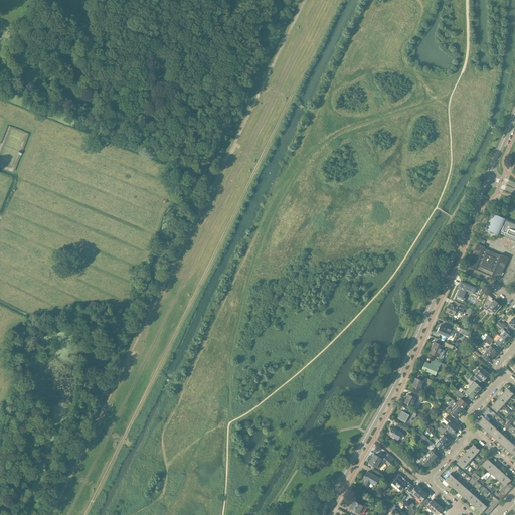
[(514,223),(506,219),(500,216),(498,216),(497,215),(491,212),(488,218),(484,228),(497,234),(499,235),(514,241),(514,223)]
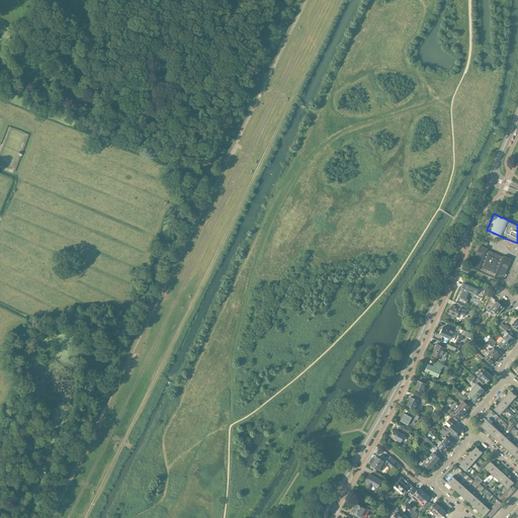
[(502,281),(512,259),(504,256),(503,258),(500,256),(490,251),(490,252),(487,251),(488,249),(486,248),(480,245),(470,267),(478,270),(480,267),(496,274),(494,277),(502,281)]
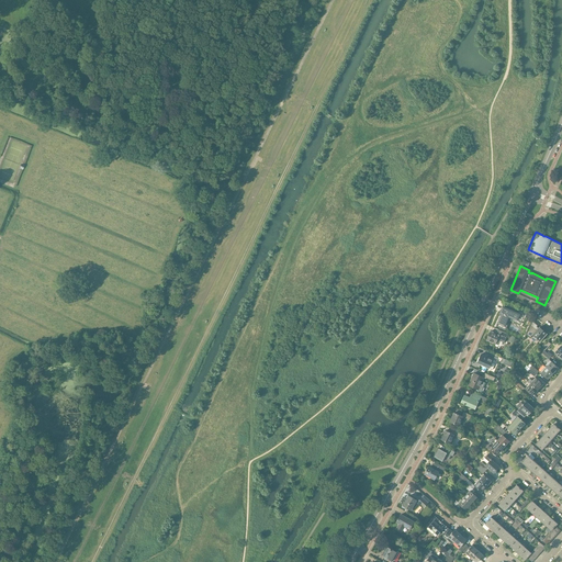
[(498,322),(497,324),(504,326),(506,323),(508,316),(517,321),(520,314),(516,313),(517,310),(507,305),(506,308),(505,307),(503,312),(501,311),(499,313),(499,314),(498,315),(501,315),(498,322)]
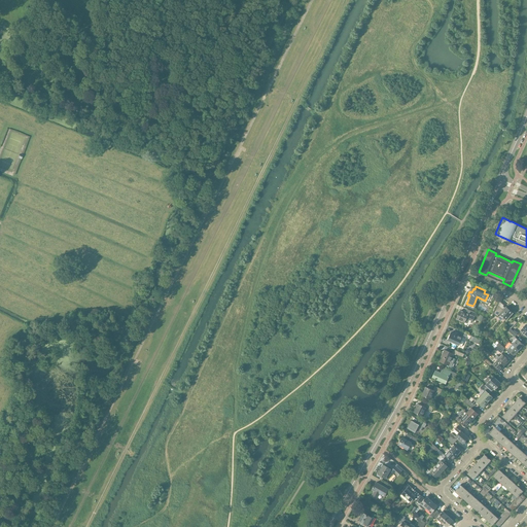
[(513,313),(505,307),(503,309),(502,308),(503,306),(499,302),(493,314),(497,317),(499,314),(506,320),(513,313)]
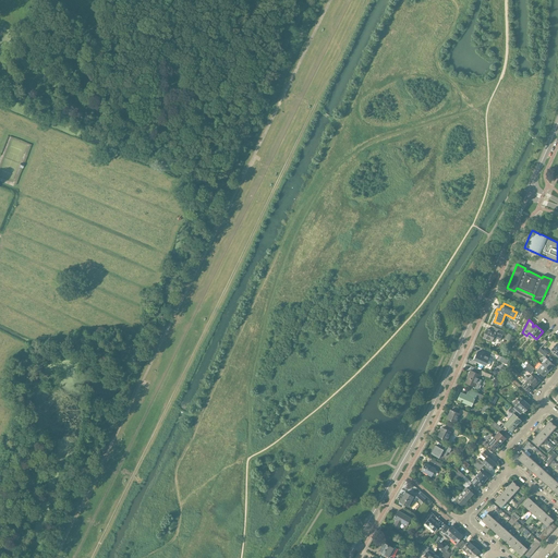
[(500,340),(504,331),(496,328),(495,332),(487,329),(483,338),(492,342),(492,341),(495,343),(497,339),(500,340)]
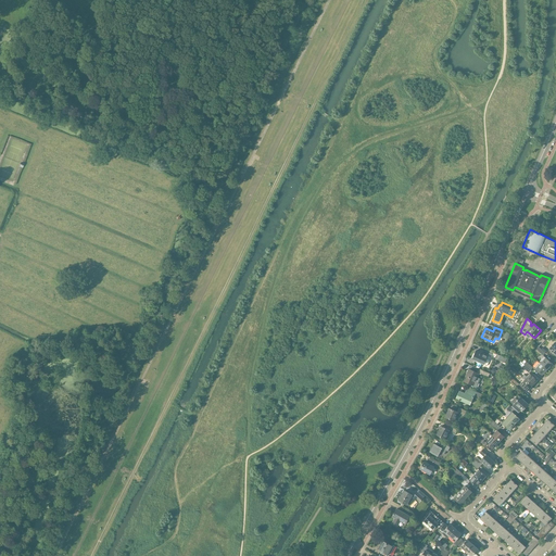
[(487,359),(488,355),(484,354),(484,353),(481,351),(480,352),(476,351),(472,359),(484,364),(488,365),(490,361),(487,359)]
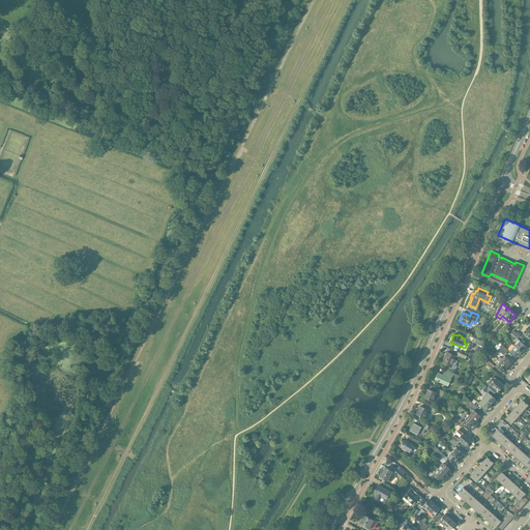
[(526,347),(519,340),(513,346),(521,352),(526,347)]
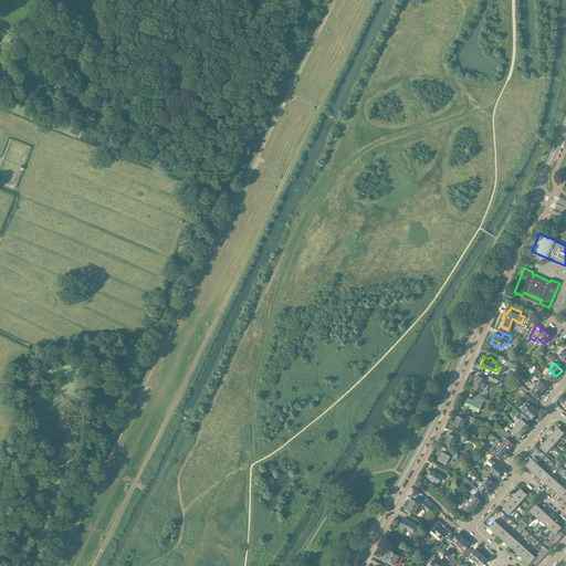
[(556,376),(548,369),(544,375),(552,381),(556,376)]
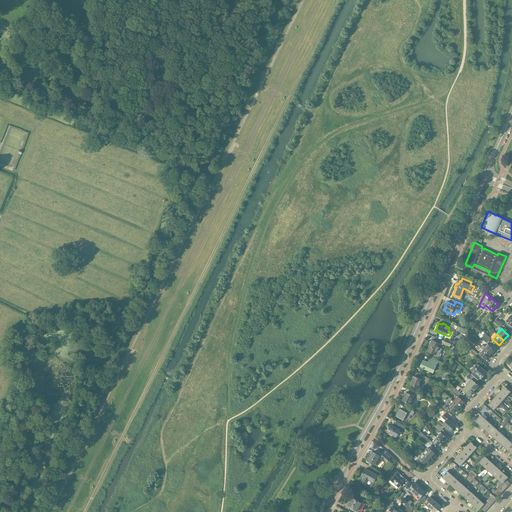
[(438,358),(442,349),(439,348),(440,344),(432,340),(427,351),(436,355),(435,356),(438,358)]
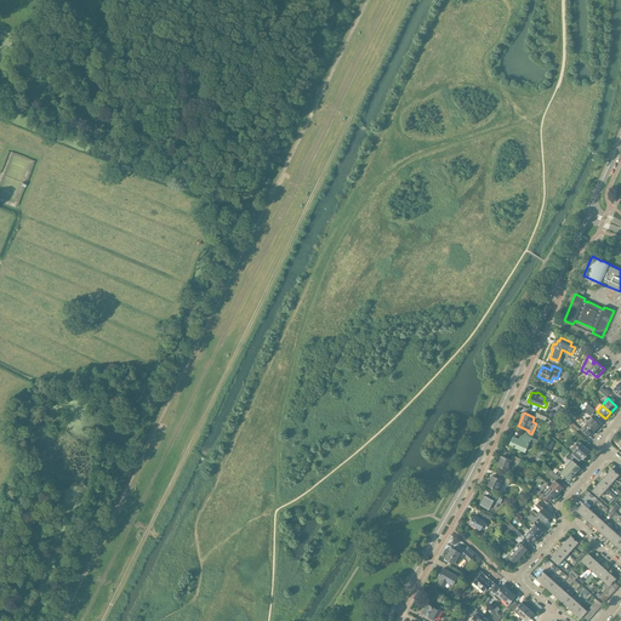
[(599,425),(592,417),(588,421),(586,419),(584,421),(586,425),(594,431),(599,425)]
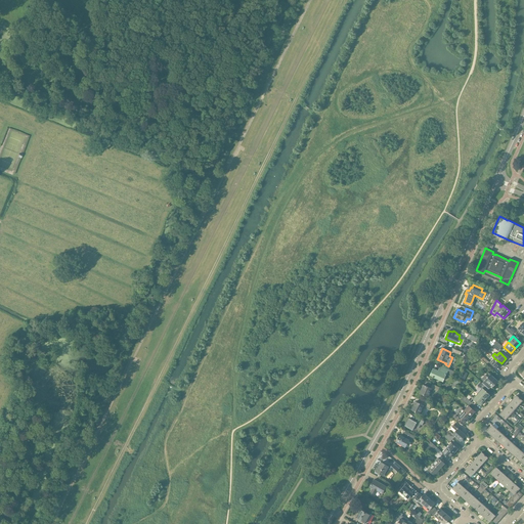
[(489,362),(483,356),(481,359),(487,364),(489,362)]
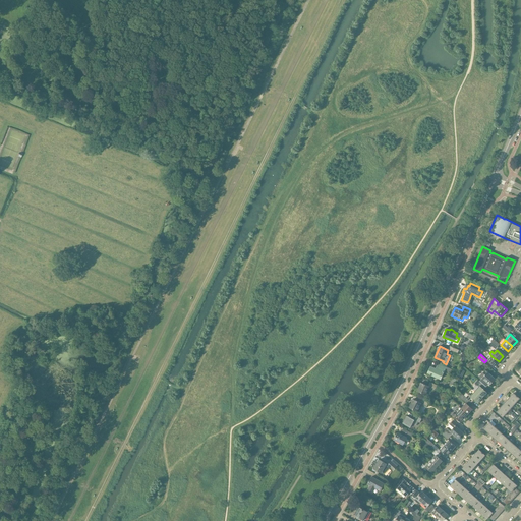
[(499,361),(491,356),(487,361),(494,366),(499,361)]
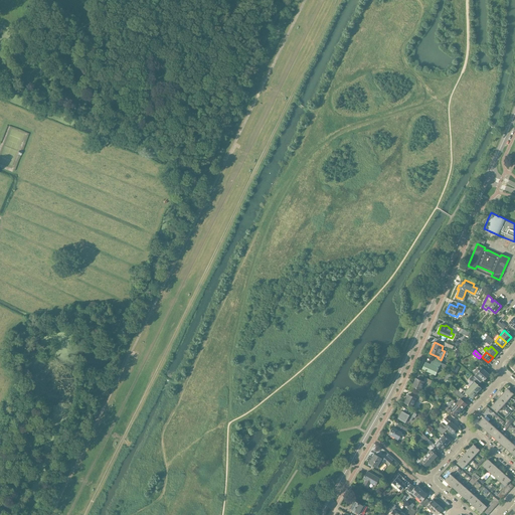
[(445,369),(447,365),(434,359),(432,363),(433,363),(432,365),(425,363),(422,369),(425,370),(424,371),(425,371),(426,370),(436,374),(439,367),(445,369)]
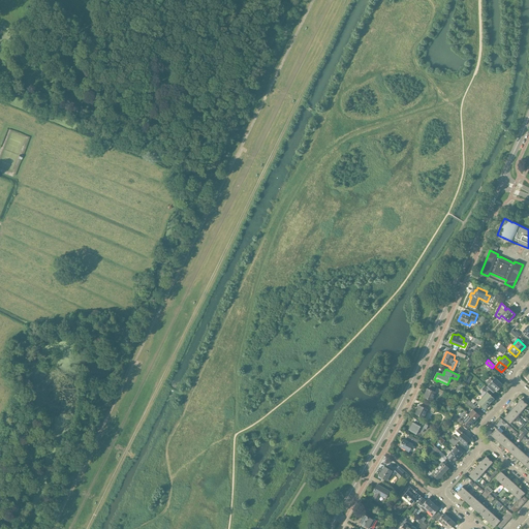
[(497,391),(502,385),(495,378),(493,380),(492,379),(492,380),(490,379),(487,382),(489,384),(487,386),(493,393),(496,390),(497,391)]
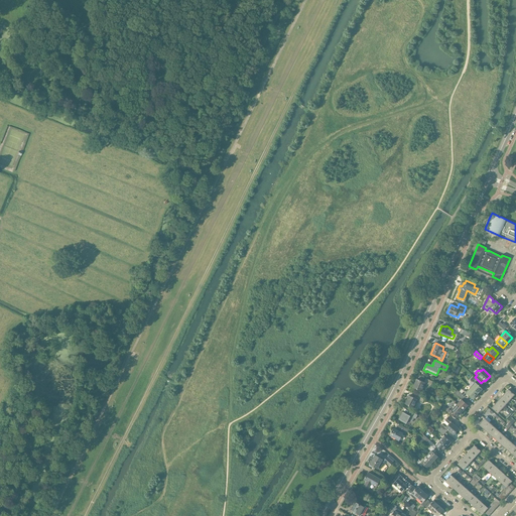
[(479,385),(481,383),(475,377),(473,376),(470,379),(474,383),(473,384),(473,385),(471,388),(478,394),(482,388),(479,385)]
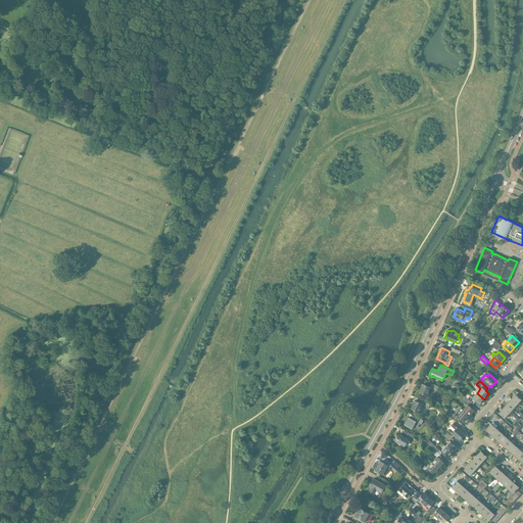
[(431,392),(433,389),(436,391),(438,387),(431,384),(430,387),(423,384),(419,392),(427,396),(429,391),(431,392)]
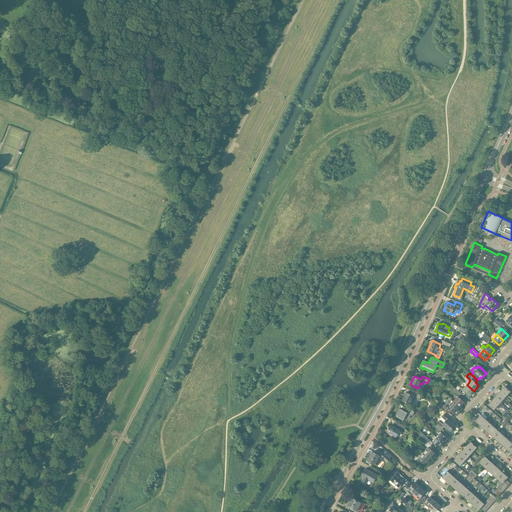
[(474,391),(467,385),(464,387),(462,388),(461,387),(458,390),(463,396),(465,393),(469,396),(474,391)]
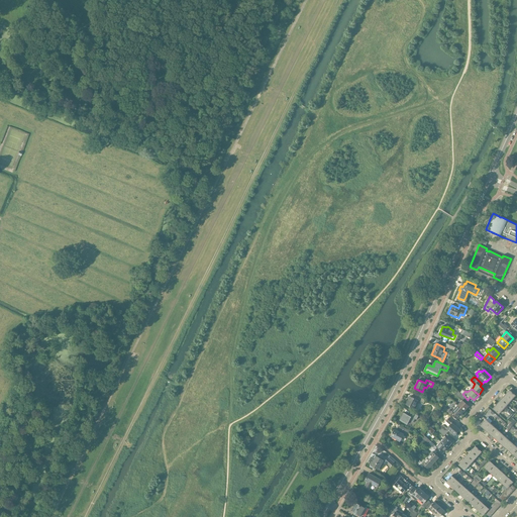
[(515,396),(509,390),(505,395),(511,400),(515,396)]
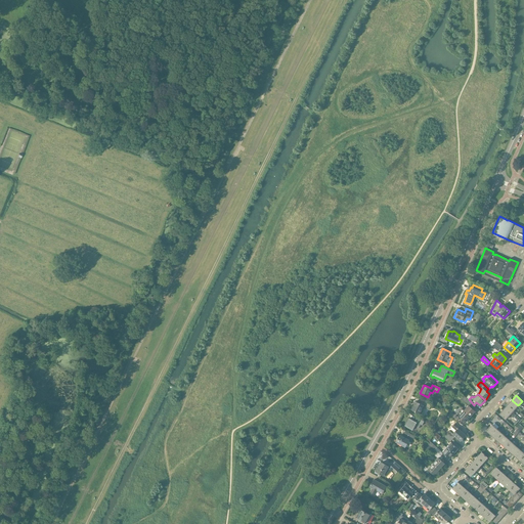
[(475,411),(471,408),(474,405),(469,399),(464,396),(461,399),(469,405),(464,410),(470,417),(475,411)]
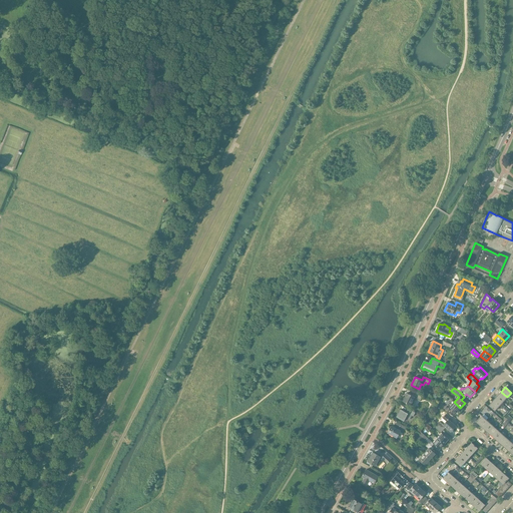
[(507,397),(501,392),(497,396),(503,402),(507,397)]
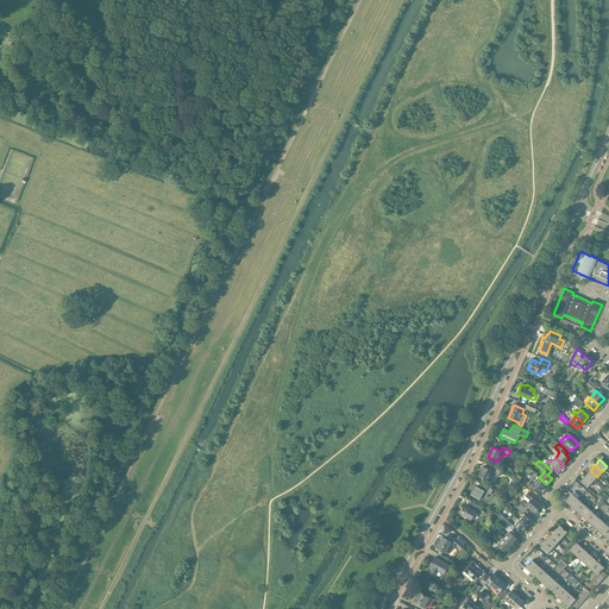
[(493,476),(495,472),(500,476),(502,471),(494,466),(491,471),(483,466),(478,476),(488,481),(490,476),(493,476)]
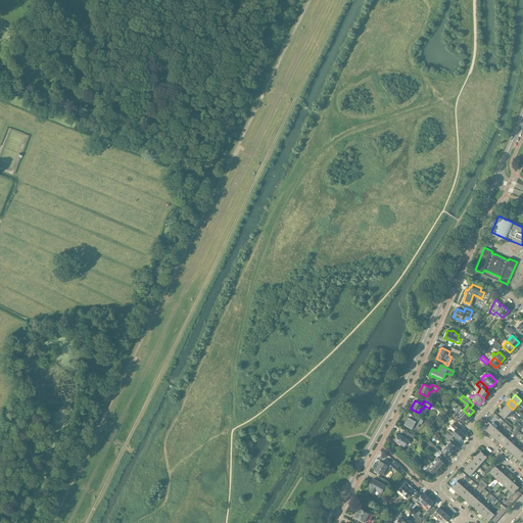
[(513,410),(507,403),(503,409),(509,414),(513,410)]
